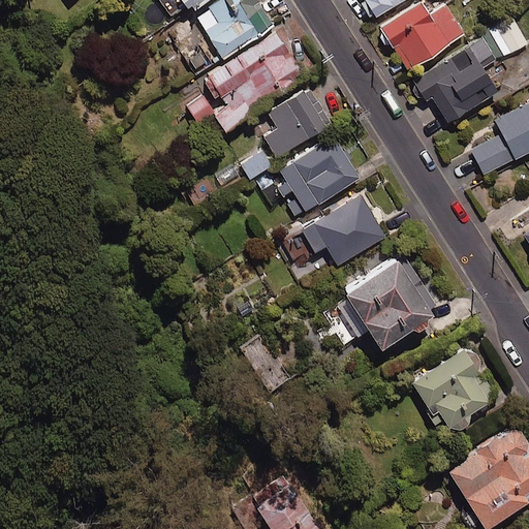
[(163,0),(173,13),(187,3),(191,9),(204,0),(163,0)]
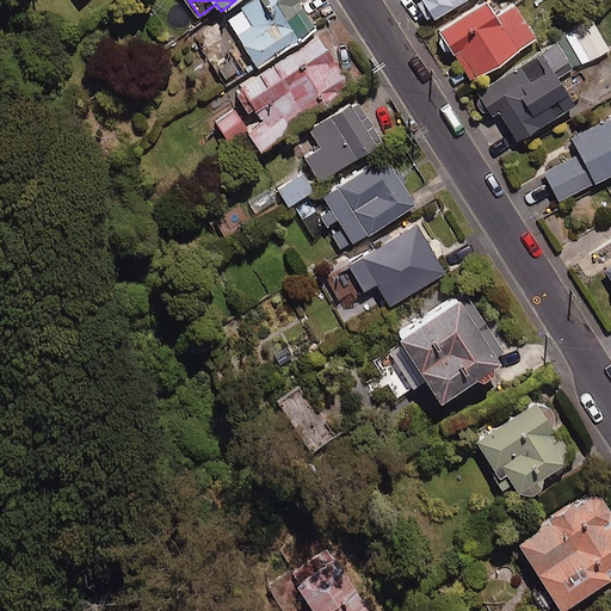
[(315,29),(297,0),(259,0),(228,19),(257,66),(315,29)]
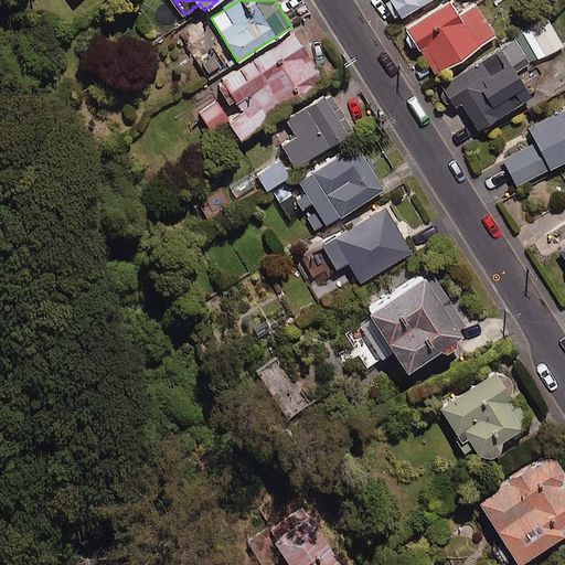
[(388,0),(400,18),(428,0),(388,0)]
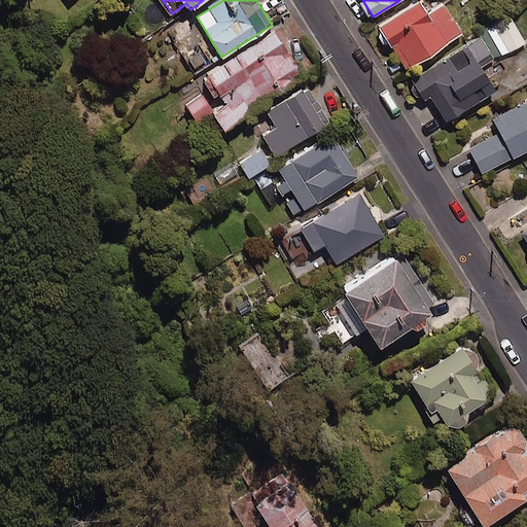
[(428,13),(420,0),(379,26),(407,69),(463,33),(444,3),(428,13)]
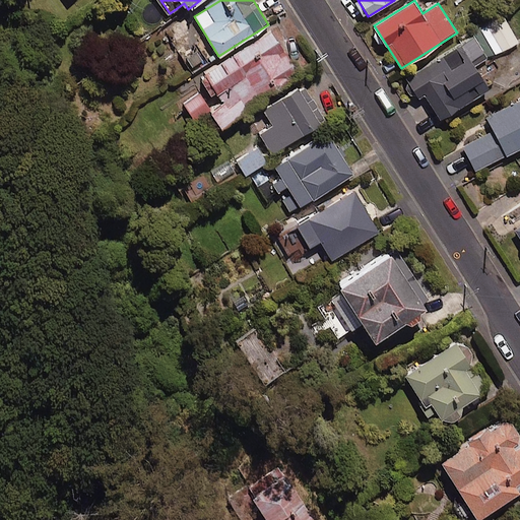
[(518,42),(504,15),(480,27),(495,54),(518,42)]
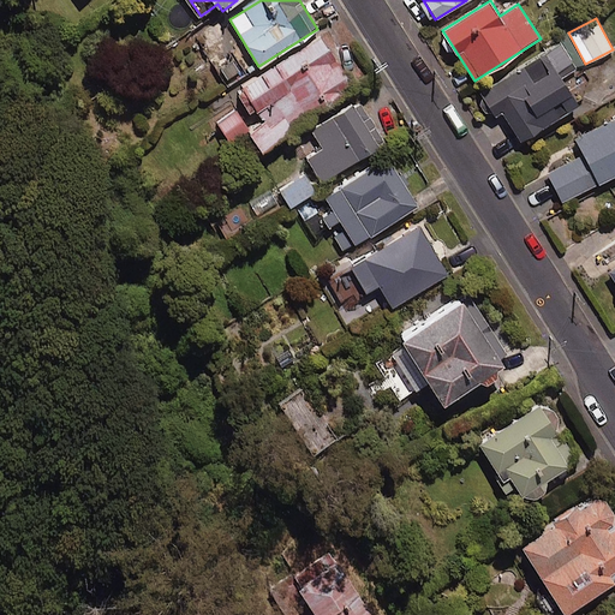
[(346,76),(321,36),(236,90),(252,117),(261,111),(266,119),(248,131),(260,149),(327,106),(318,93),(346,76)]
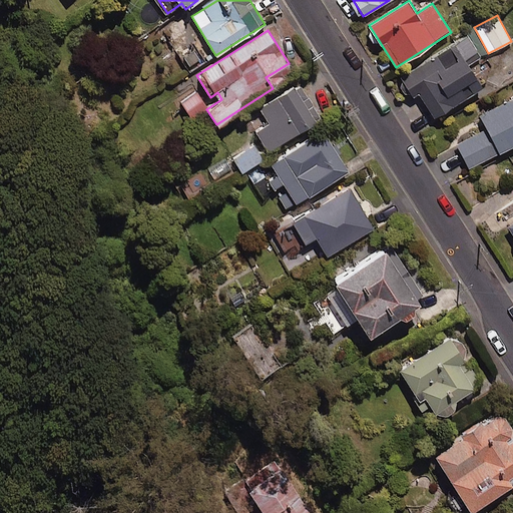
[(481,56),(467,35),(397,79),(408,97),(418,91),(435,117),(482,87),(468,65),(481,56)]
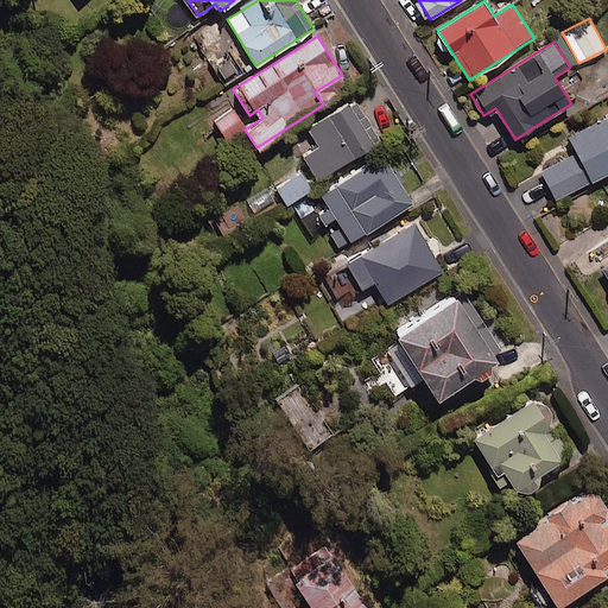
[(380,140),(355,99),(308,127),(320,146),(304,156),(317,178),(380,140)]
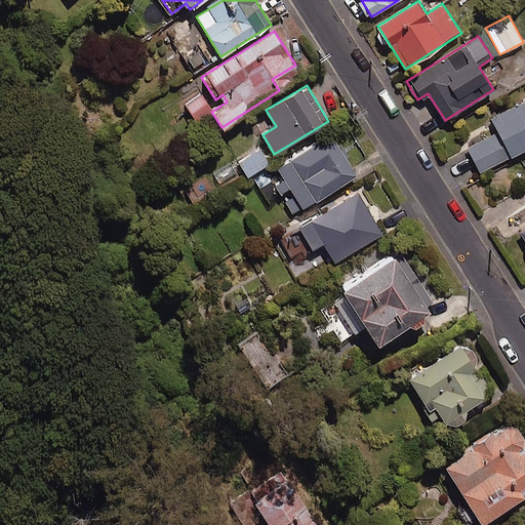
[(212,110),(199,92),(175,111),(188,128),(212,110)]
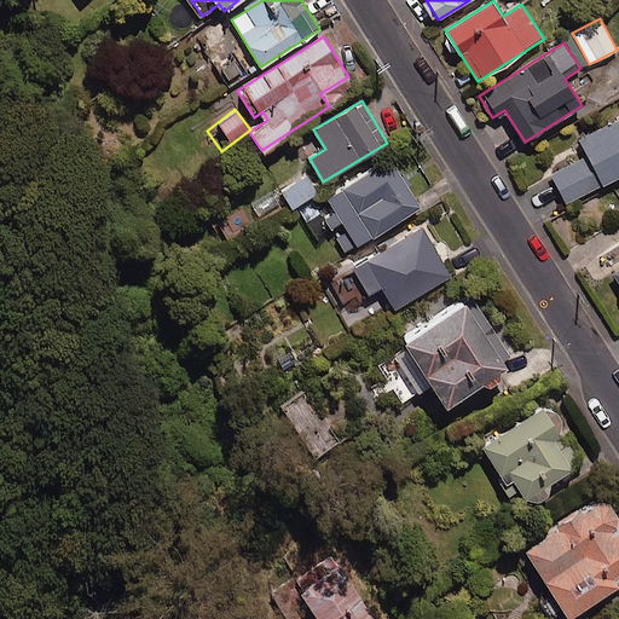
[(618,117),(579,139),(588,156),(553,173),(567,202),(618,175),(618,117)]
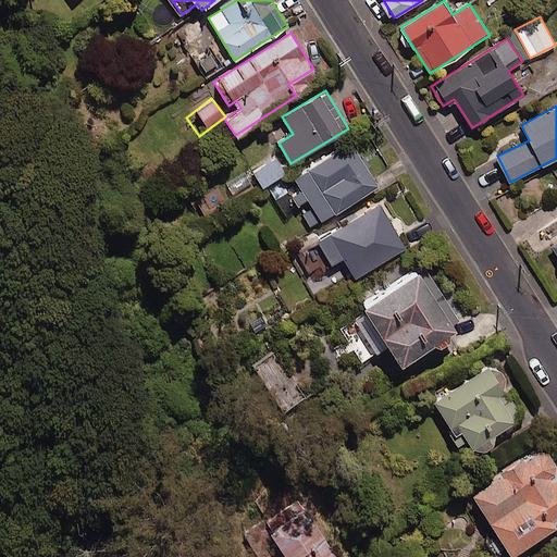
[(379,185),(351,141),(294,176),(301,188),(280,201),(286,212),(298,205),(311,226),(379,185)]
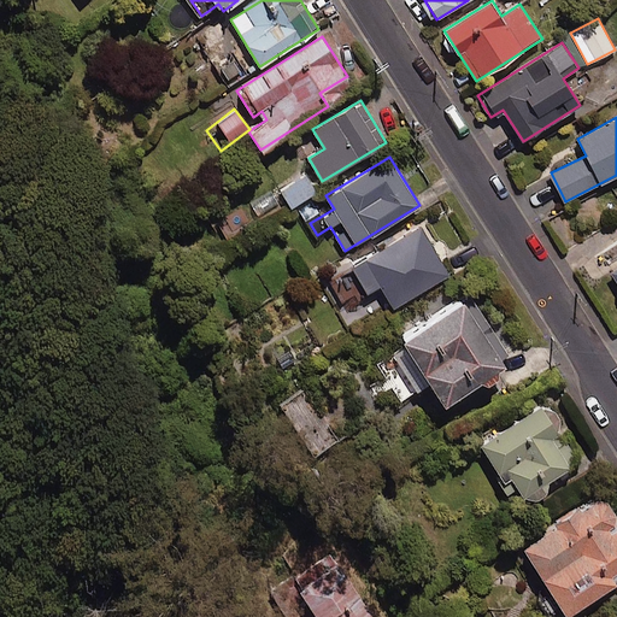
[(313,194),(303,176),(280,189),(291,207),(313,194)]
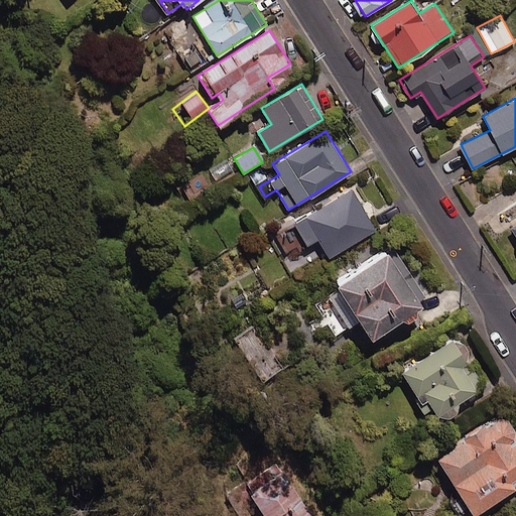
[(202,173),(186,183),(196,197),(210,185),(202,173)]
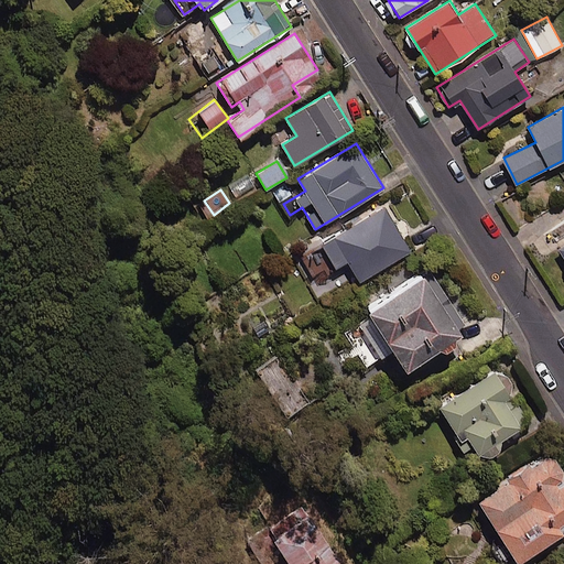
[(411,251),(384,204),(318,241),(334,268),(347,260),(358,281),(411,251)]
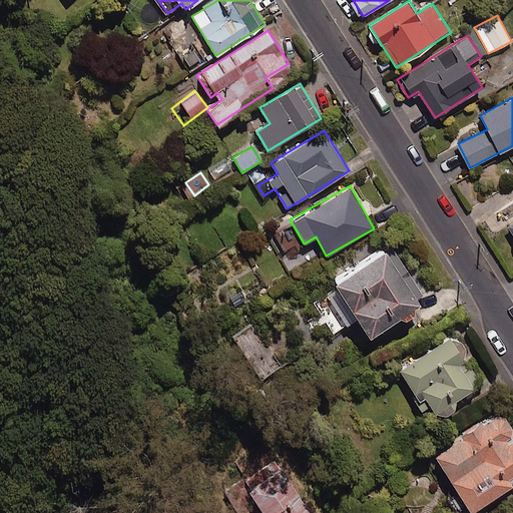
[(389,242),(330,280),(366,334),(417,301),(387,254),(394,250),(389,242)]
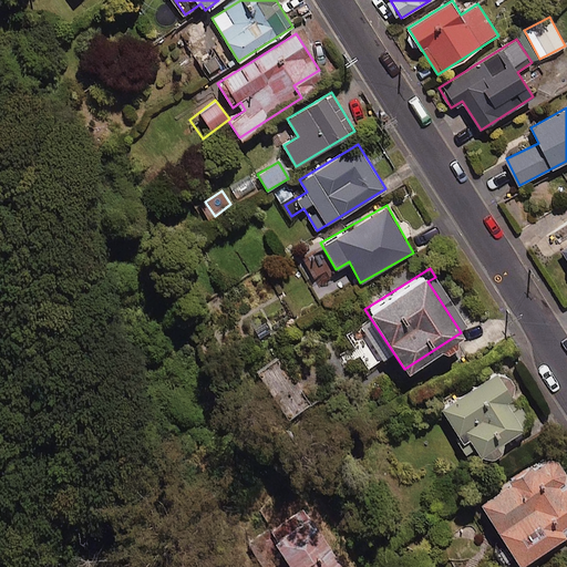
[(393,352),(369,318),(346,333),(352,346),(339,353),(346,363),(359,354),(368,369),(393,352)]
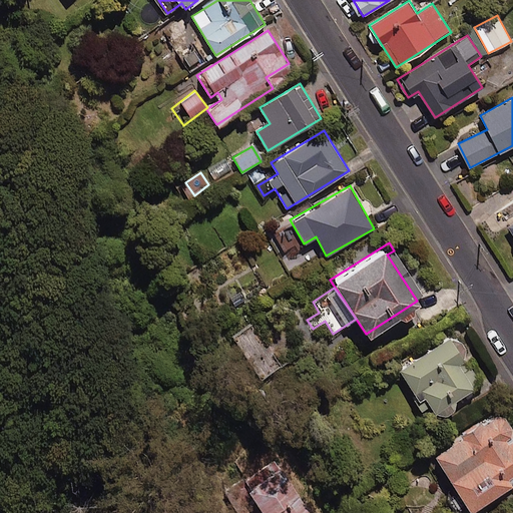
[(301,352),(278,319),(259,332),(253,325),(235,337),(264,378),(301,352)]
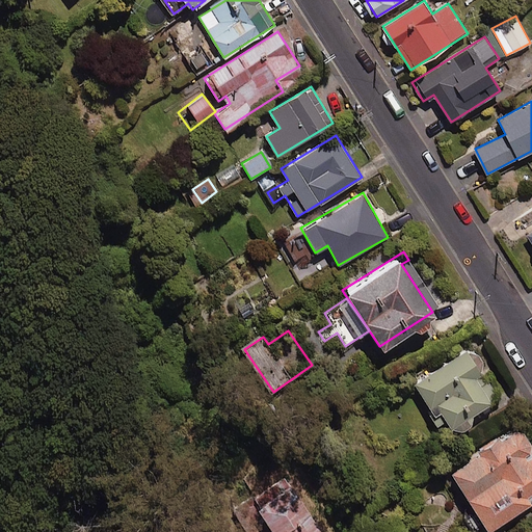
[(499,397),(468,349),(414,383),(433,415),(440,410),(454,435),(474,423),(470,416),(499,397)]
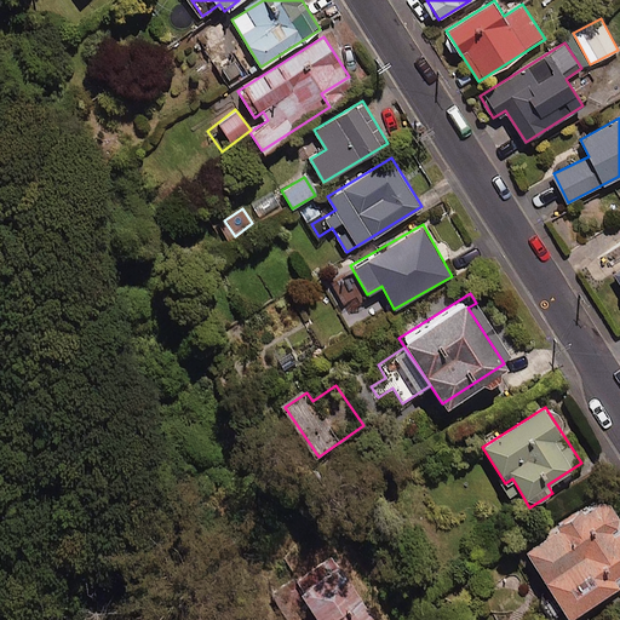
[(619,585),(619,511),(608,493),(523,551),(570,619),(619,585)]
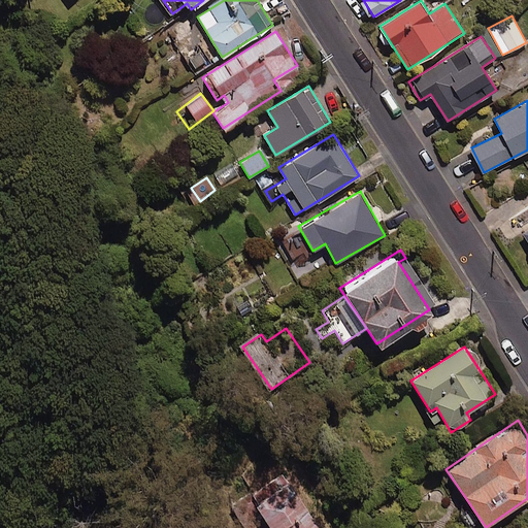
[(318,527),(284,473),(249,495),(269,527),(318,527)]
